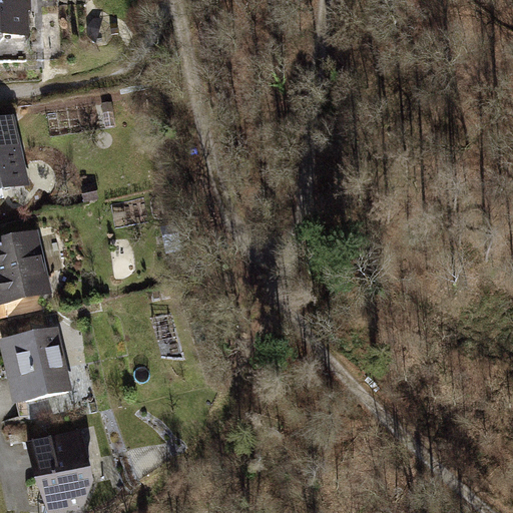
[(26,0),(0,0),(0,39),(28,38),(26,0)]
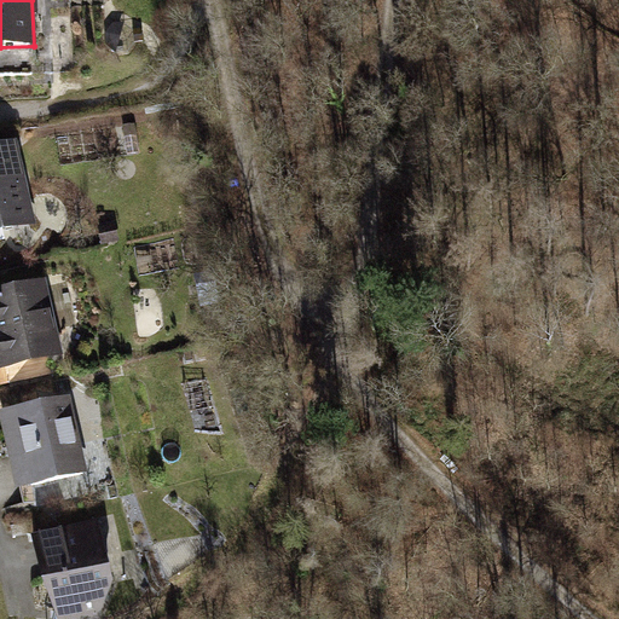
[(0,229),(33,221),(16,137),(0,139),(0,229)]
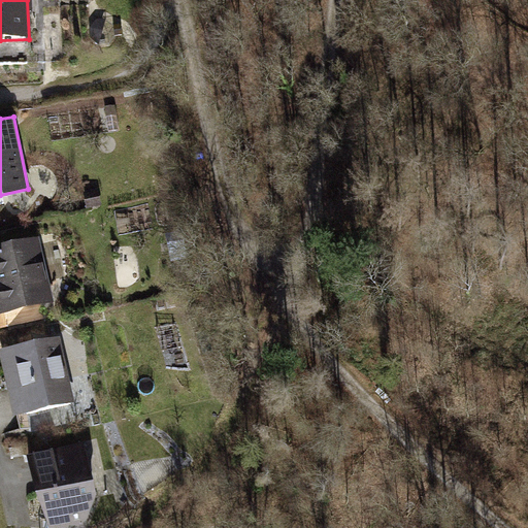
[(38,229),(0,237),(0,308),(1,310),(54,299),(38,229)]
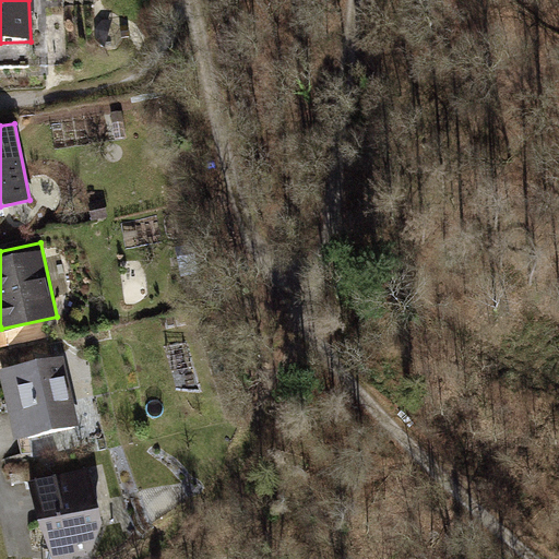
[(62,353),(0,366),(0,384),(12,437),(78,421),(62,353)]
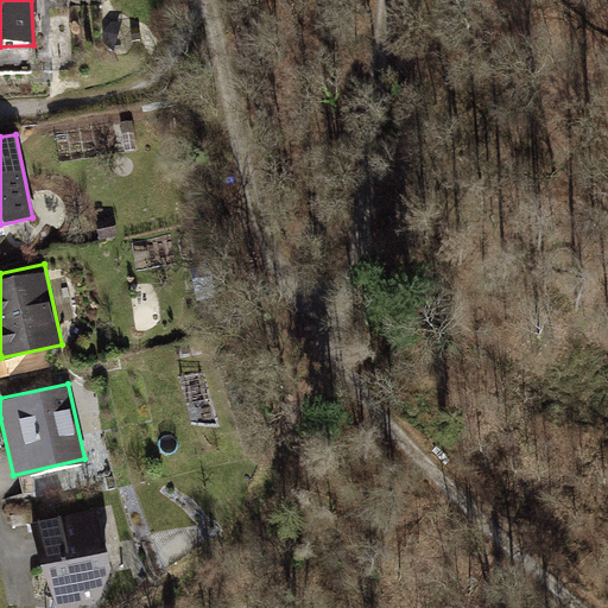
[(100,502),(30,517),(46,607),(70,607),(96,603),(113,565),(100,502)]
